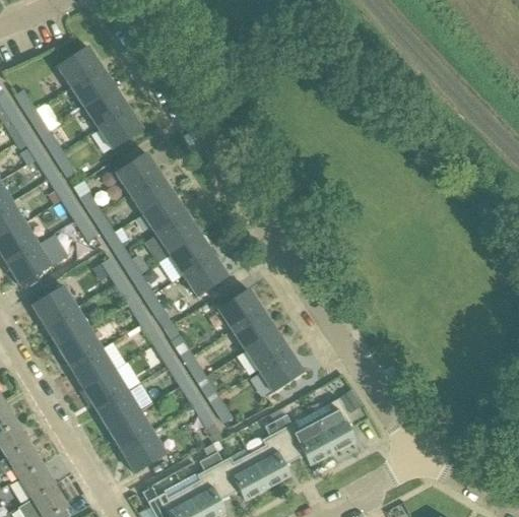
[(72,86),(102,67),(88,46),(58,66),(72,86)]
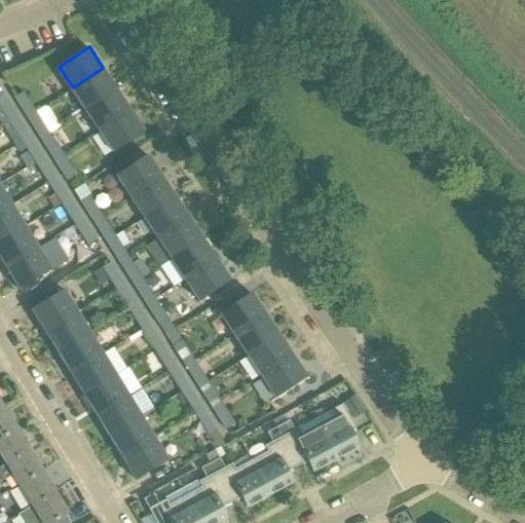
[(86,108),(116,88),(103,68),(73,87),(86,108)]
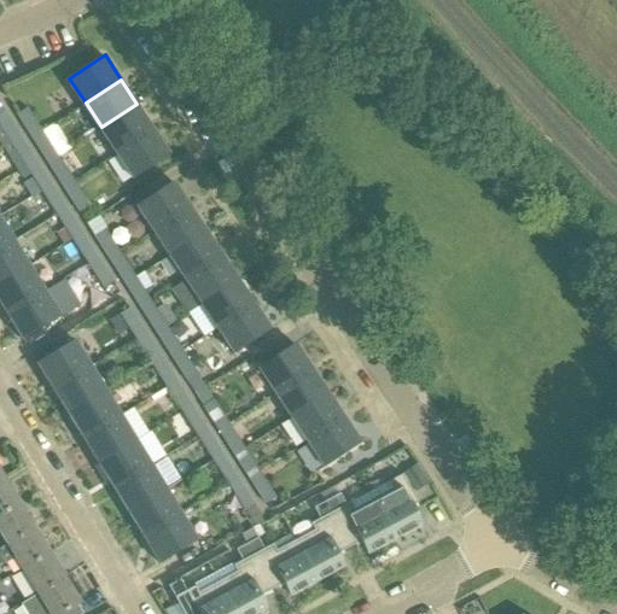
[(117,152),(153,128),(137,104),(102,127),(117,152)]
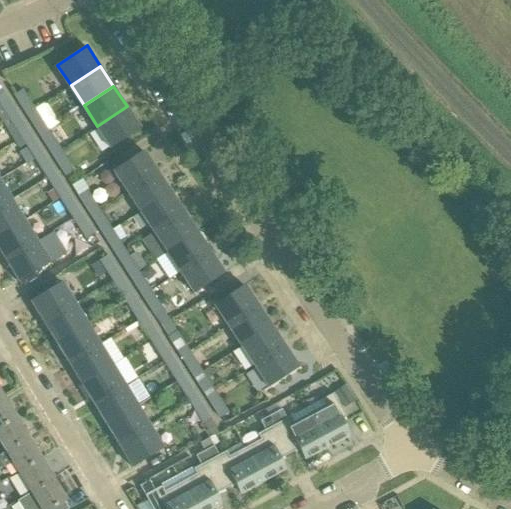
[(27,113),(36,108),(23,87),(14,93),(27,113)]
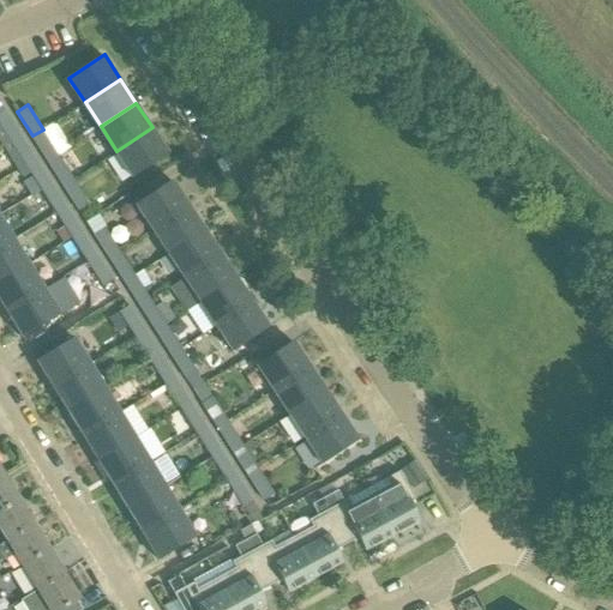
[(0,122),(7,134),(17,128),(2,106),(0,107),(0,122)]
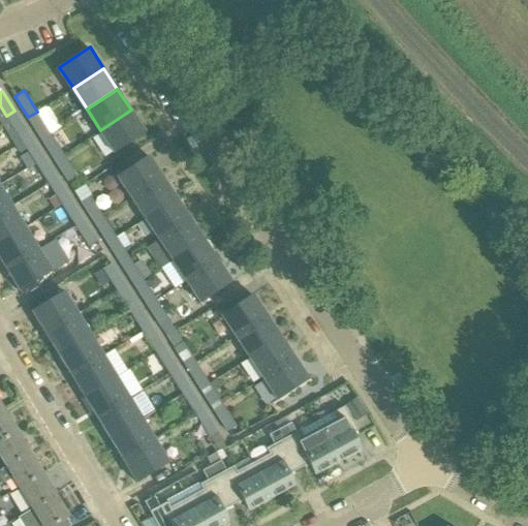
[(131,110),(100,130),(115,151),(145,131),(131,110)]
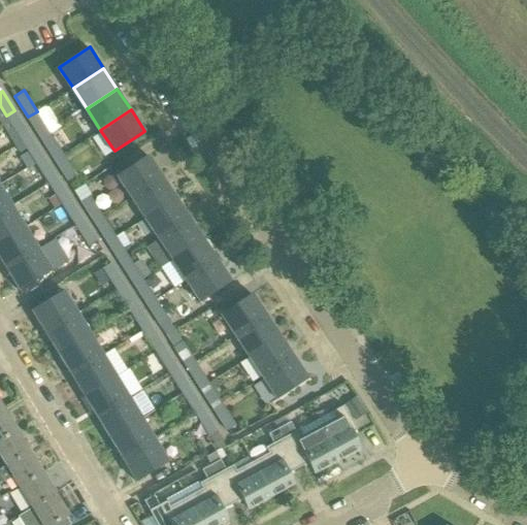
[(19,135),(28,130),(14,110),(6,116),(19,135)]
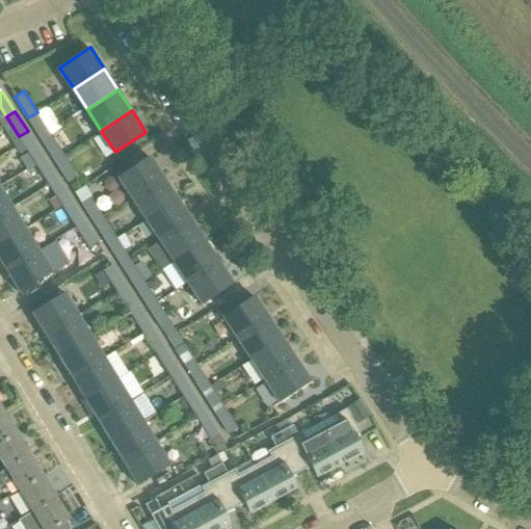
[(42,138),(51,132),(37,112),(28,117),(42,138)]
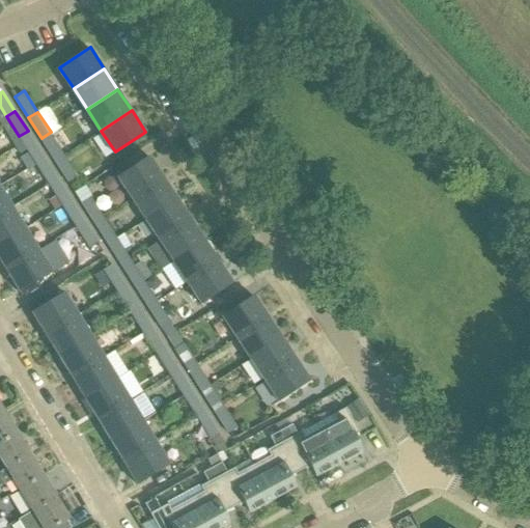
[(55,159),(63,154),(59,146),(68,140),(60,127),(51,132),(42,138),(55,159)]
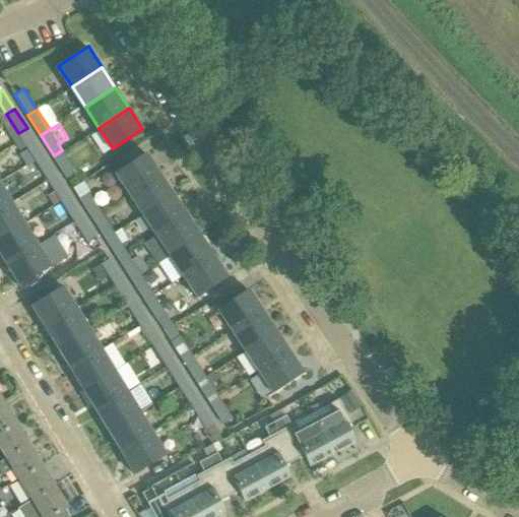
[(27,165),(44,153),(27,128),(18,133),(27,147),(20,152),(27,165)]
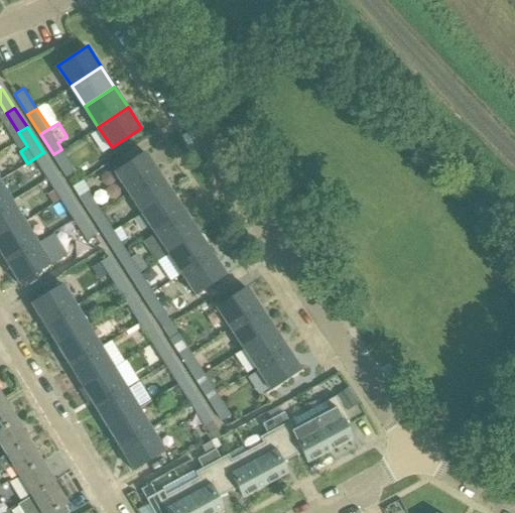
[(61,149),(53,154),(67,175),(76,169),(61,149)]
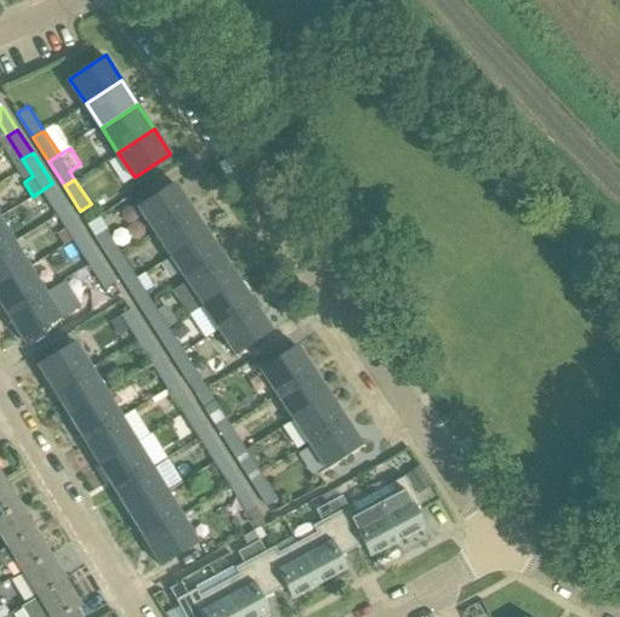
[(55,209),(64,203),(52,183),(33,196),(40,207),(41,210),(51,204),(55,209)]
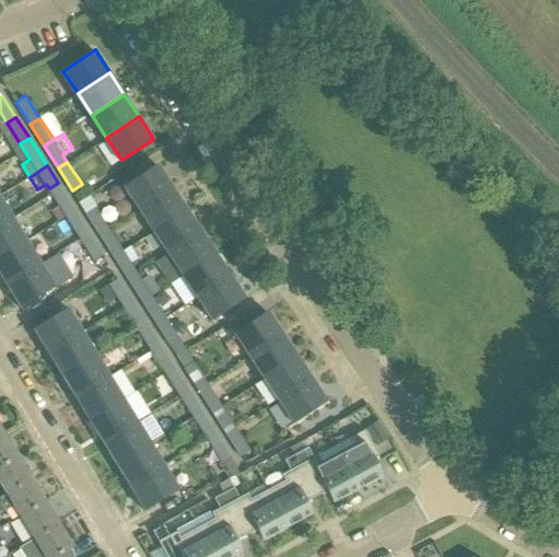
[(141,208),(172,187),(156,165),(127,186),(141,208)]
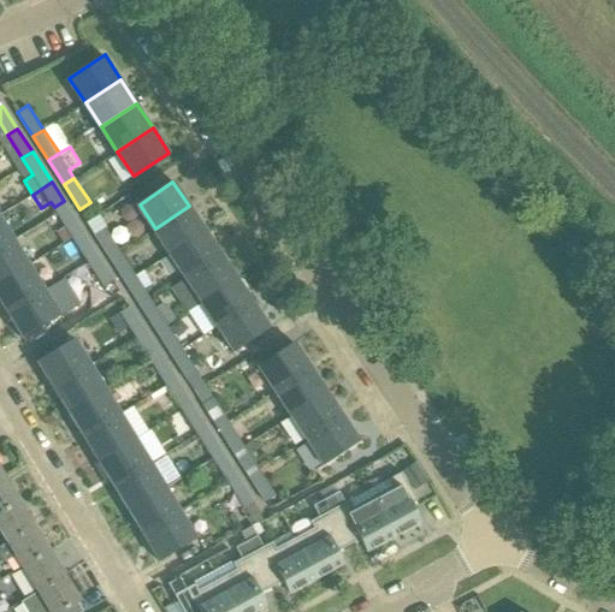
[(71,233),(81,226),(64,201),(54,207),(71,233)]
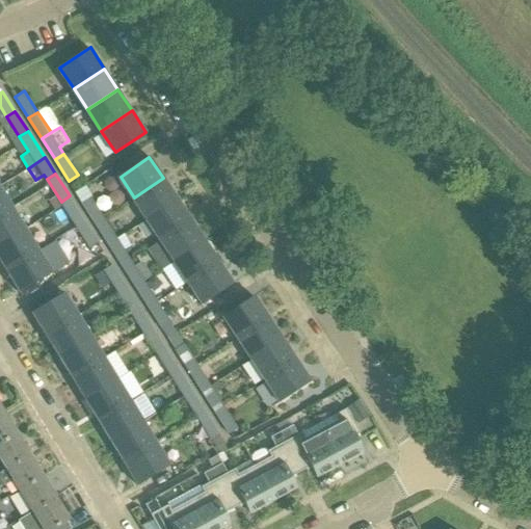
[(148,218),(177,199),(163,178),(134,197),(148,218)]
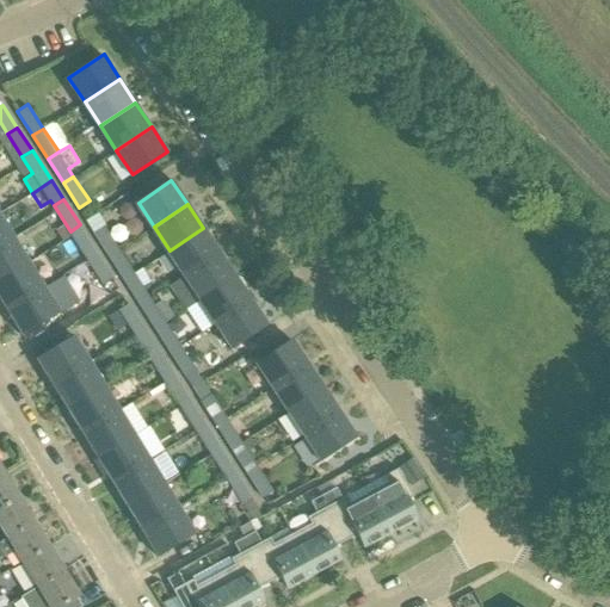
[(0,246),(14,239),(0,214),(0,246)]
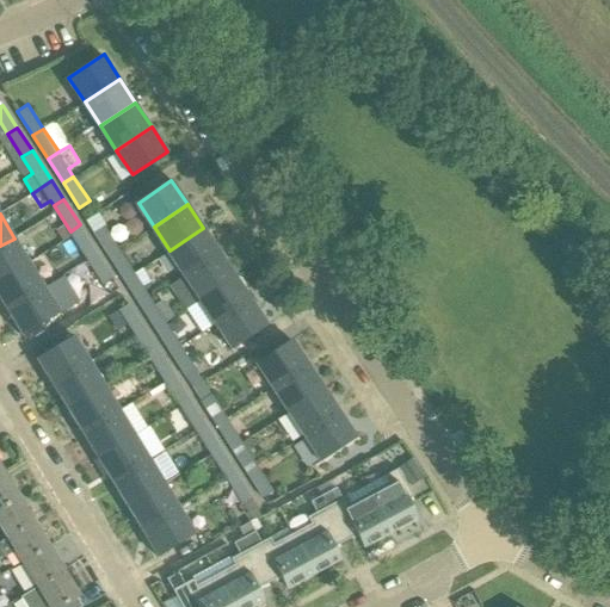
[(86,256),(97,251),(80,224),(71,231),(86,256)]
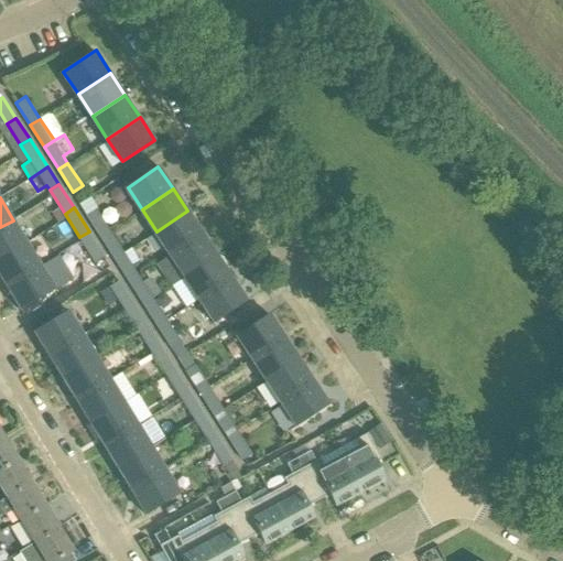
[(100,237),(110,230),(96,208),(86,215),(100,237)]
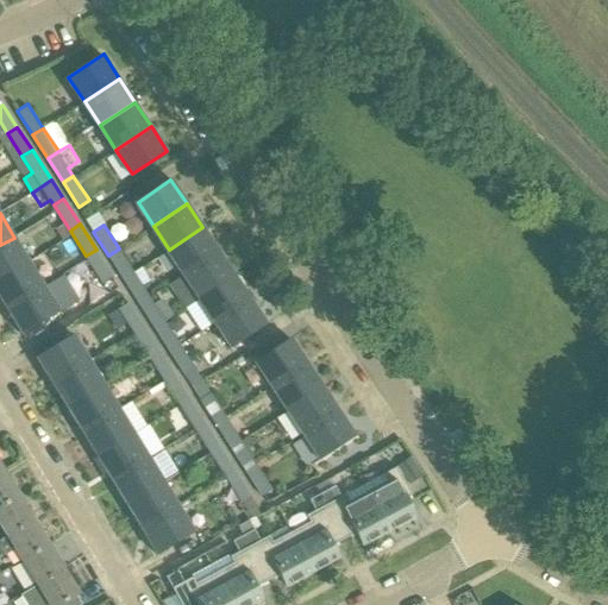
[(186,273),(218,251),(202,227),(169,250),(186,273)]
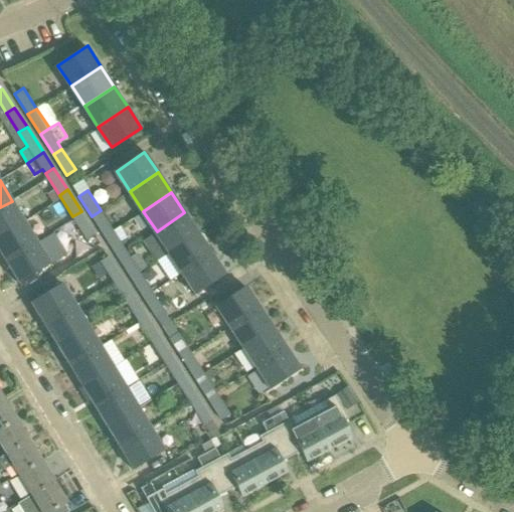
[(0,235),(25,221),(12,201),(0,207),(0,235)]
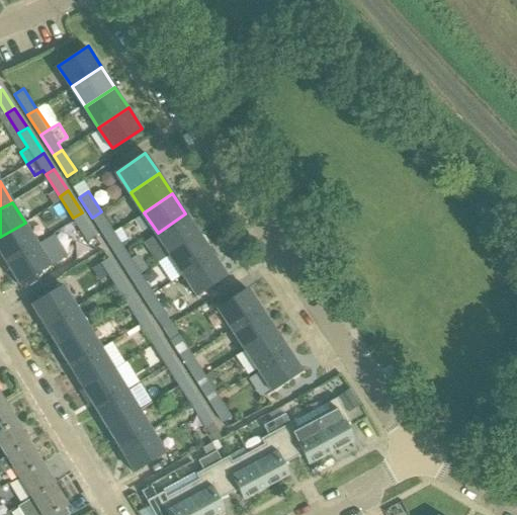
[(105,238),(121,227),(121,226),(113,231),(101,211),(92,218),(105,238)]
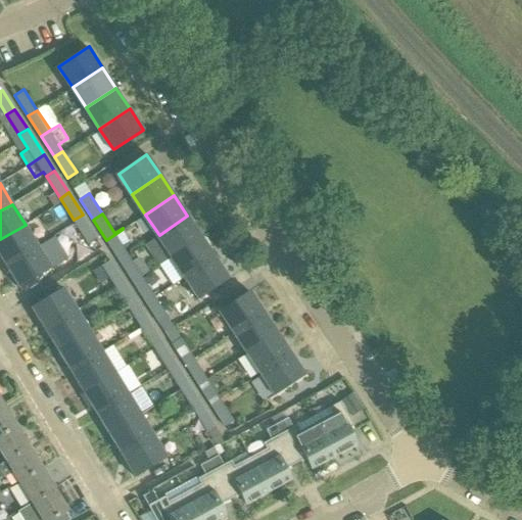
[(83,215),(74,220),(88,242),(97,236),(83,215)]
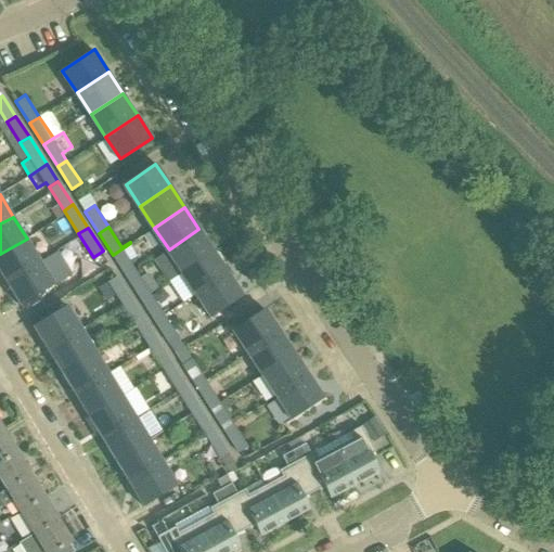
[(183,271),(214,251),(198,229),(169,249),(183,271)]
